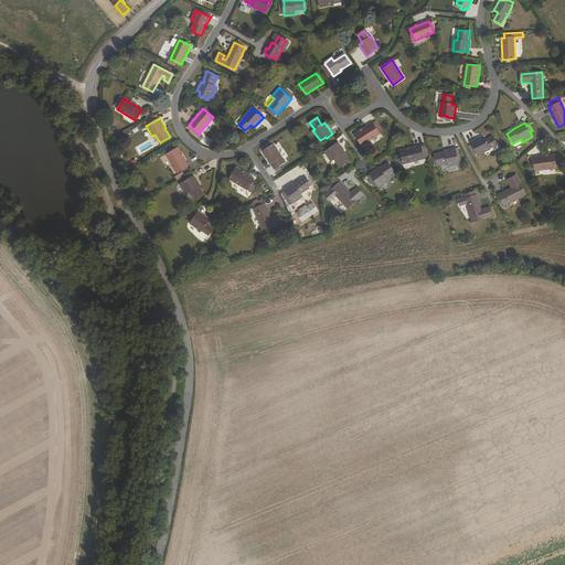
[(354,135),(362,146),(380,135),(372,124),(354,135)]
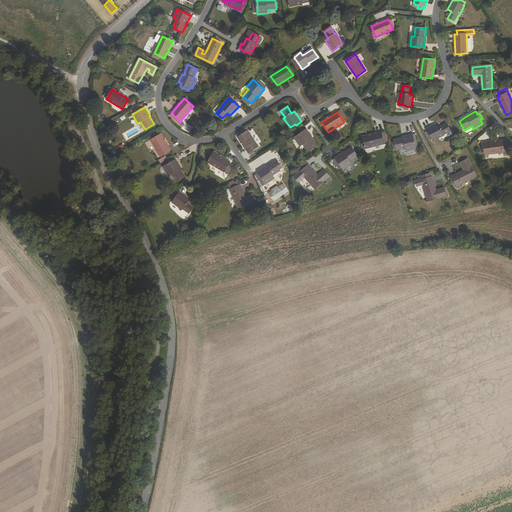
[(180,121),(173,115),(171,117),(178,123),(180,121)]
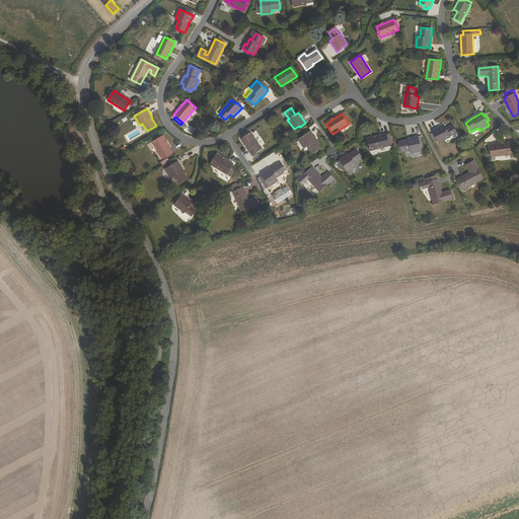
[(433,131),(436,137),(437,136),(440,142),(450,136),(449,135),(456,131),(452,124),(445,128),(444,125),(433,131)]
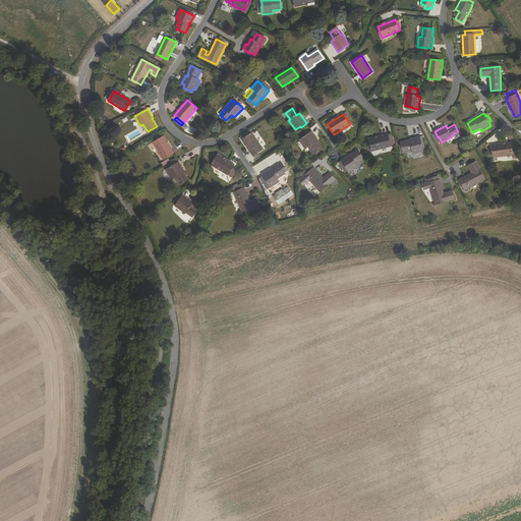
[(322,149),(316,140),(317,140),(311,131),(299,139),(305,149),(308,147),(309,150),(313,155),(322,149)]
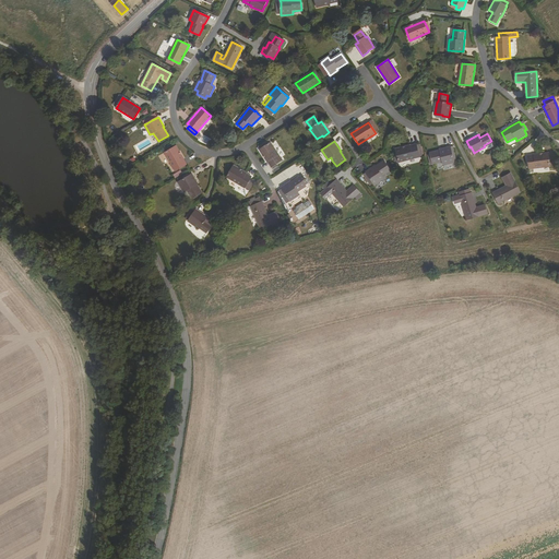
[(282,159),(270,142),(270,143),(268,144),(263,147),(261,149),(260,150),(272,167),(282,159)]
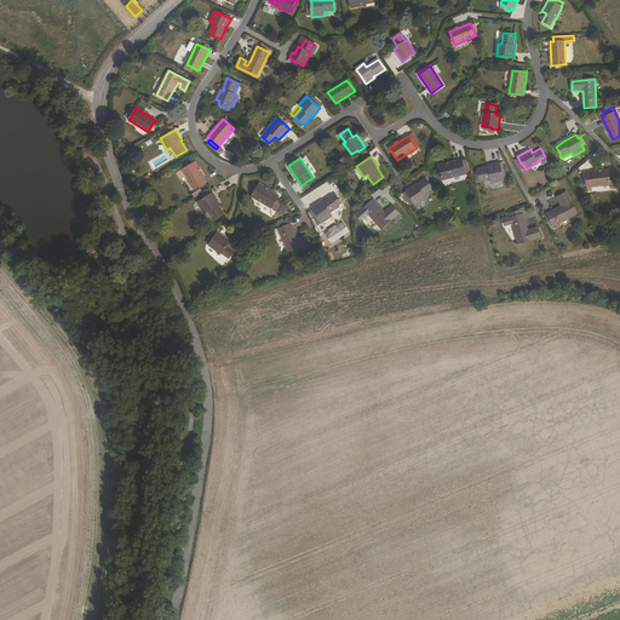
[(465,173),(461,160),(440,166),(443,179),(465,173)]
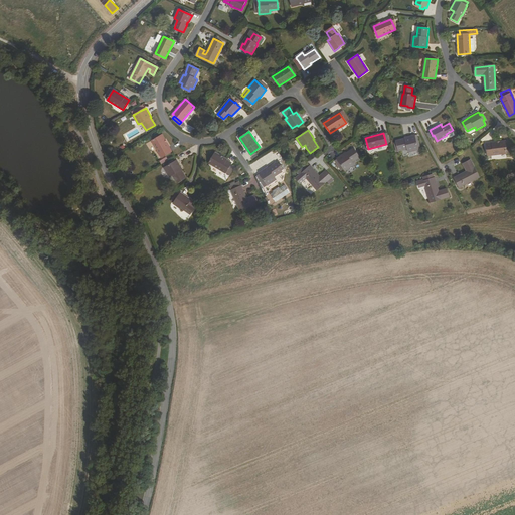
[(172,152),(162,135),(152,141),(162,158),(172,152)]
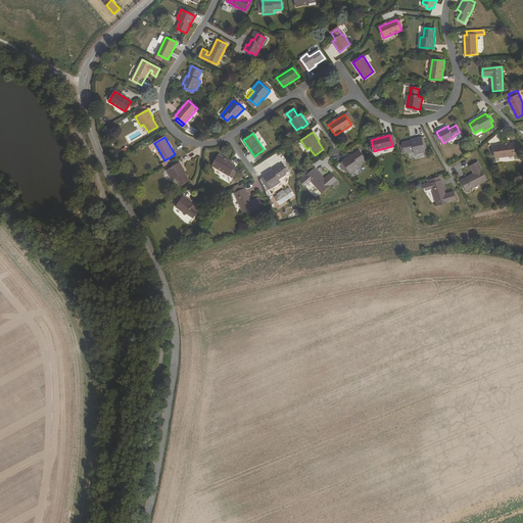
[(411,140),(412,140),(402,142),(406,153),(414,151),(415,154),(425,151),(423,144),(423,142),(425,142),(424,139),(422,139),(421,137),(411,140)]
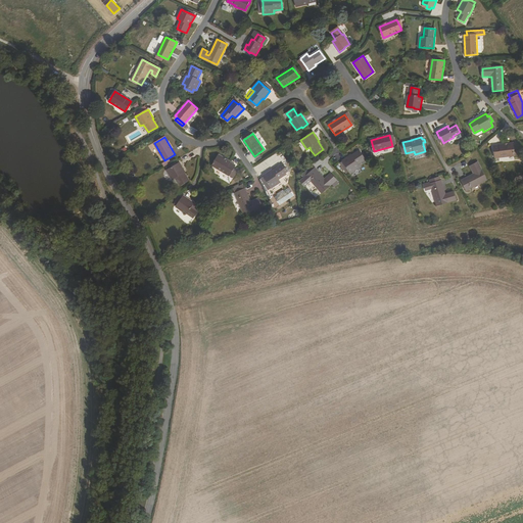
[(513,144),(494,145),(495,157),(515,155),(513,144)]
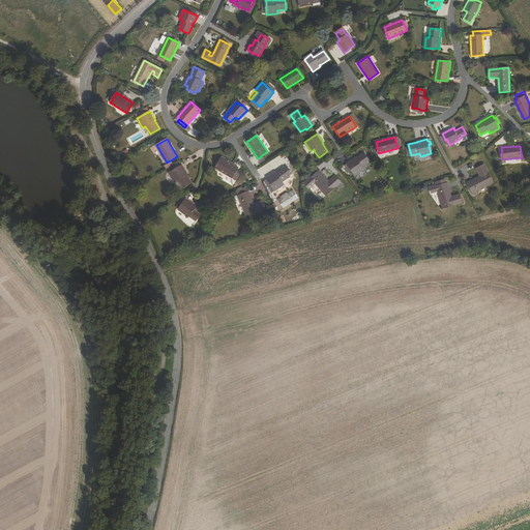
[(355,157),(347,163),(347,164),(350,168),(347,170),(351,176),(354,174),(355,176),(364,170),(362,167),(370,162),(363,152),(356,157),(355,157)]
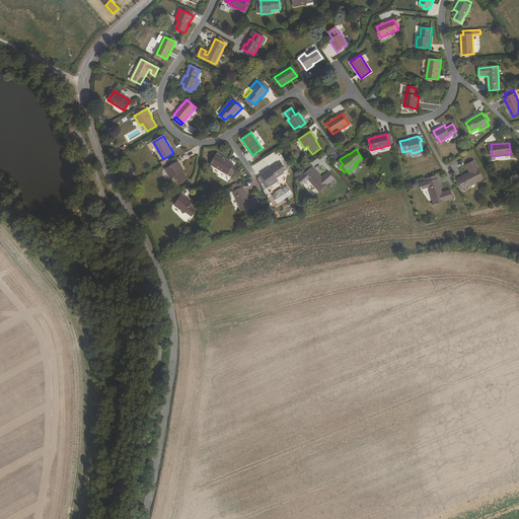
[(211,164),(228,173),(232,166),(234,164),(217,154),(211,164)]
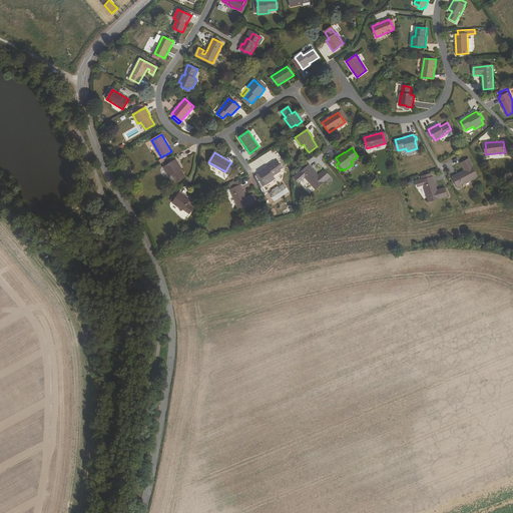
[(477,175),(468,158),(460,162),(464,170),(453,176),(458,186),(477,175)]
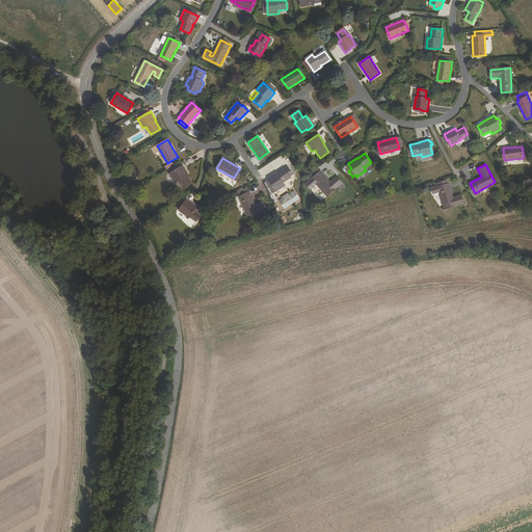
[(169,174),(176,183),(179,181),(183,189),(192,183),(188,175),(183,165),(169,174)]
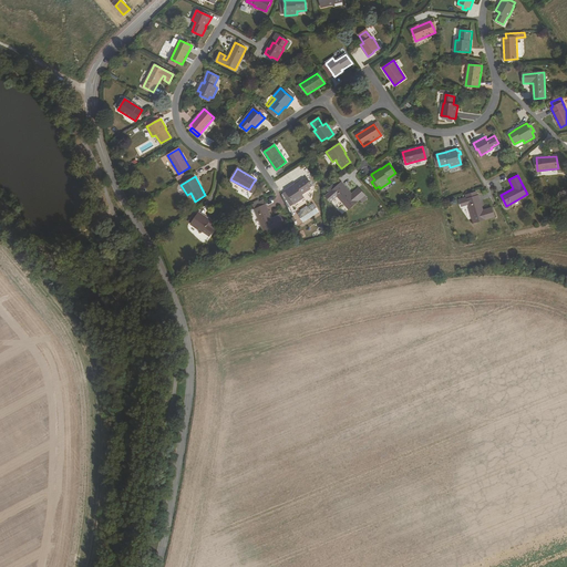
[(303,178),(295,184),(285,189),(286,192),(287,193),(285,195),(289,203),(292,200),(295,204),(303,197),(301,194),(310,188),(303,178)]
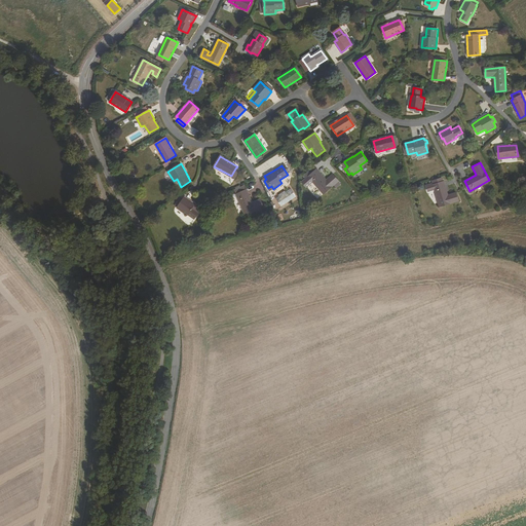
[(231,176),(234,178),(239,171),(235,168),(231,176)]
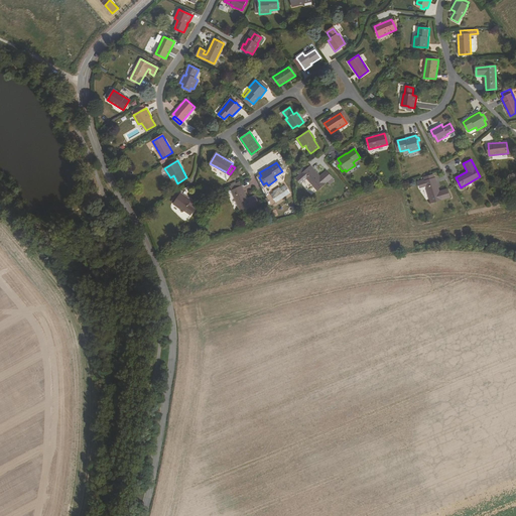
[(320,176),(311,166),(308,168),(306,166),(300,171),(302,173),(297,178),(301,183),(307,178),(317,190),(333,177),(327,171),(320,176)]
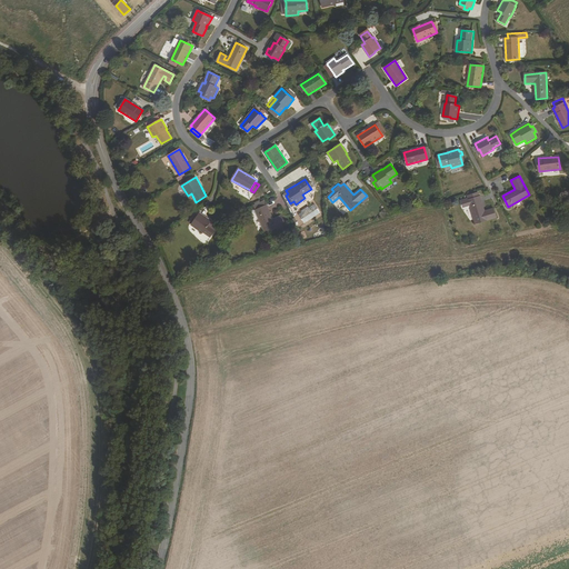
[(496,217),(493,208),(485,211),(480,196),(468,200),(476,223),(496,217)]
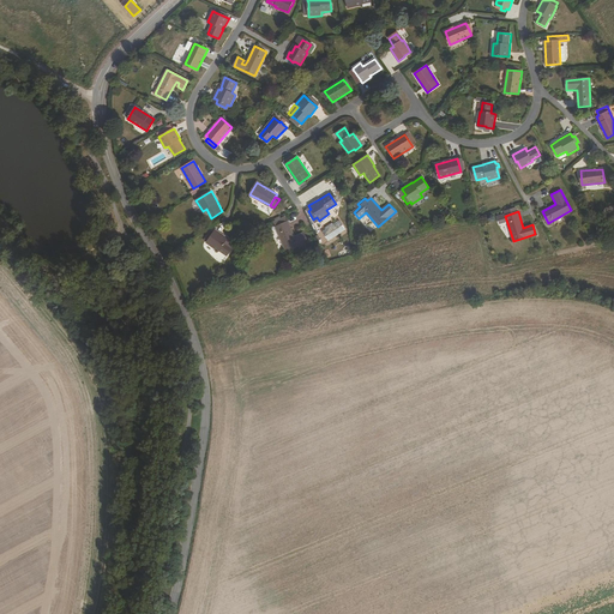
[(337,218),(319,233),(327,242),(345,229),(337,218)]
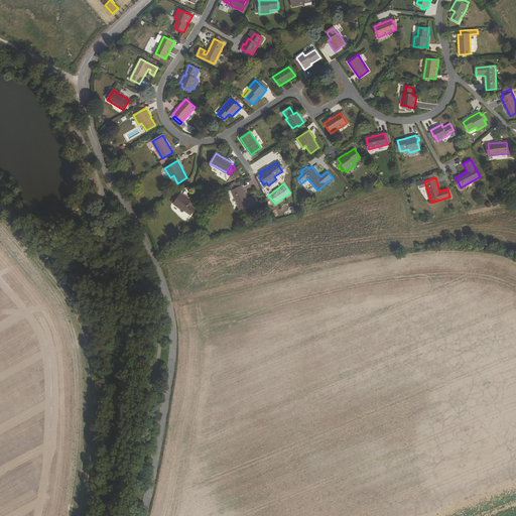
[(255,196),(247,199),(242,185),(232,190),(241,211),(251,207),(254,206),(258,204),(255,196)]
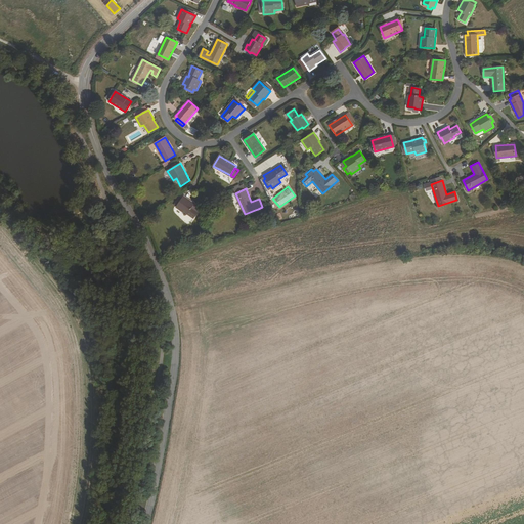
[(180,202),(177,207),(177,208),(186,214),(187,213),(194,217),(199,211),(192,207),(193,203),(183,197),(182,199),(180,202)]
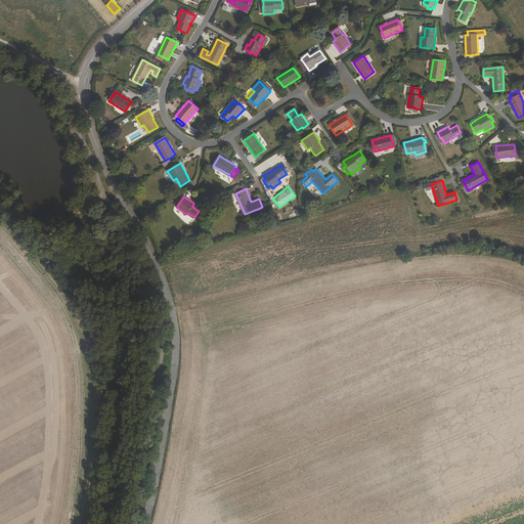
All buildings are outlined.
